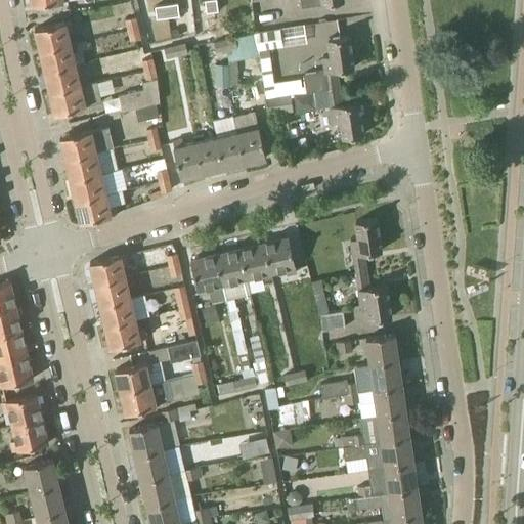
[(217,0),(205,0),(206,0),(207,12),(219,11),(217,0)]
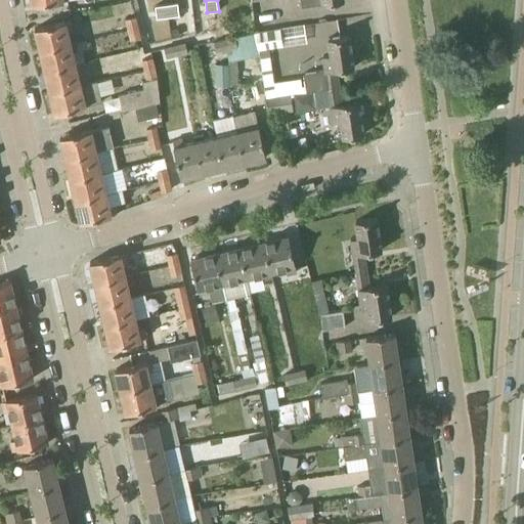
[(178,3),(167,4),(168,17),(180,15),(178,3)]
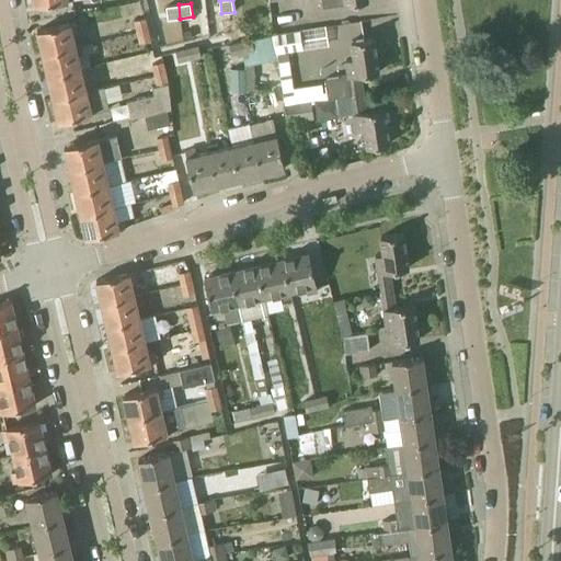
[(168,20),(180,19),(179,4),(167,7),(168,20)]
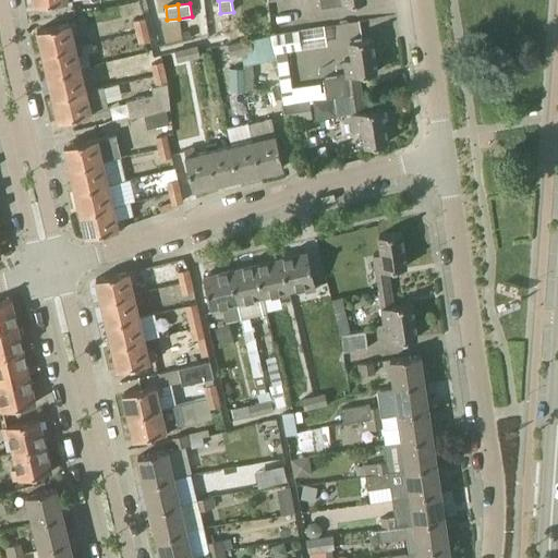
[(136,32),(148,29),(145,19),(133,21),(136,32)]
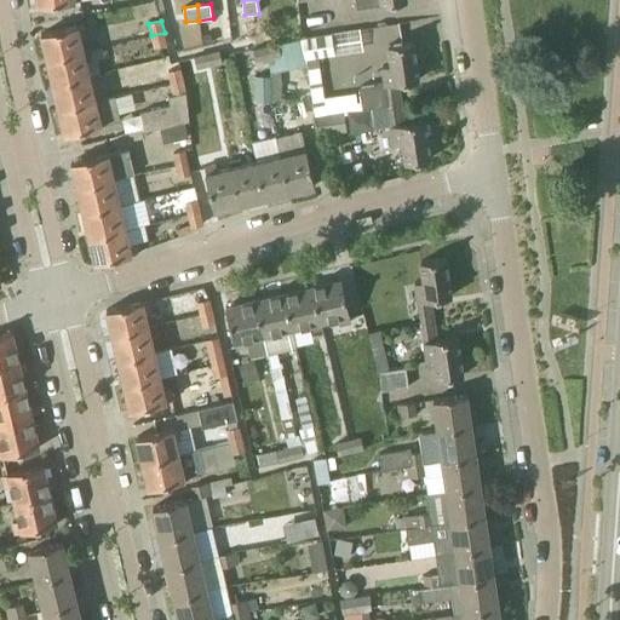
[(47,59),(85,51),(81,36),(87,35),(85,23),(41,34),(47,59)]
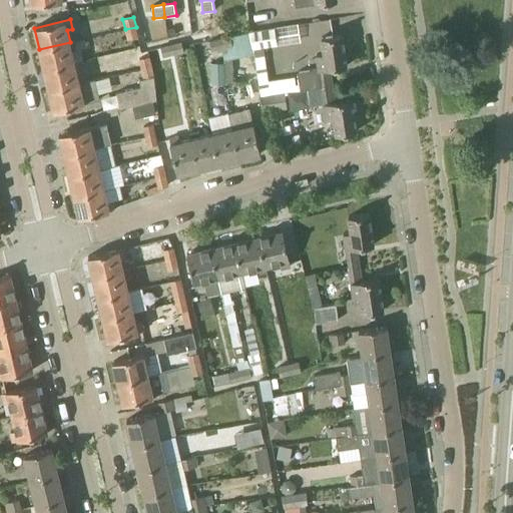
[(221,22),(212,24),(214,34),(224,32),(221,22)]
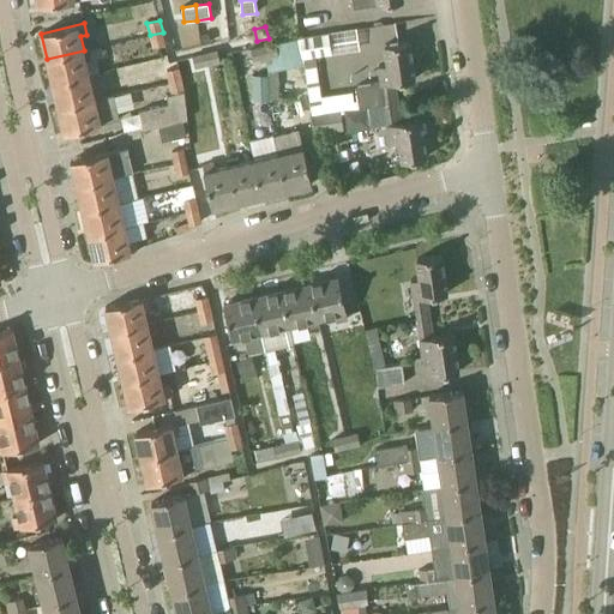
[(163,32),(150,35),(154,47),(166,44),(163,32)]
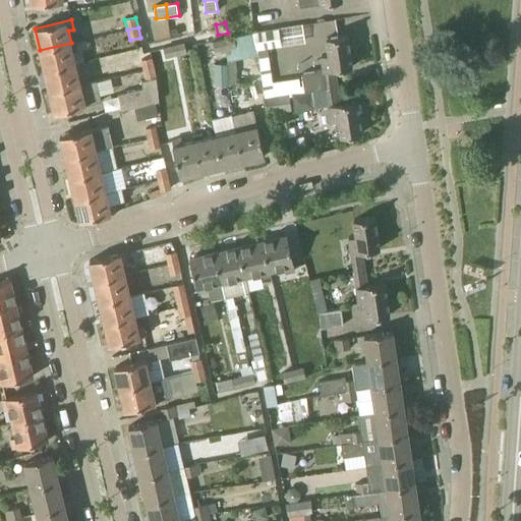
[(273,84),(268,53),(268,49),(282,46),(279,29),(254,32),(258,54),(265,98),(275,97),(273,84)]
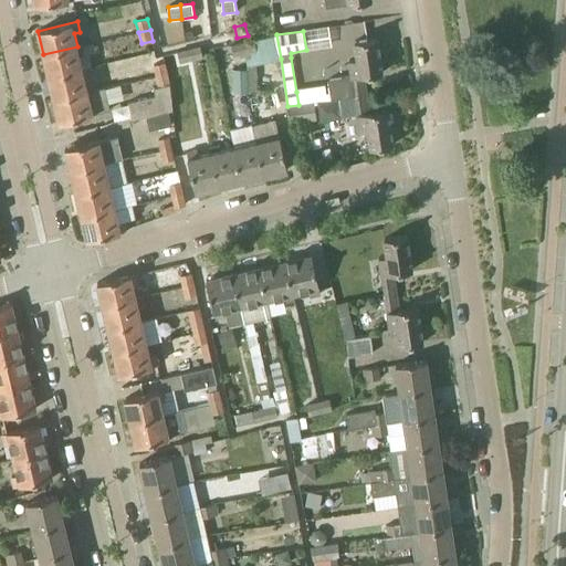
[(341,98),(367,94),(364,75),(383,73),(378,38),(355,41),(357,59),(349,60),(352,76),(328,80),(332,100),(341,98)]
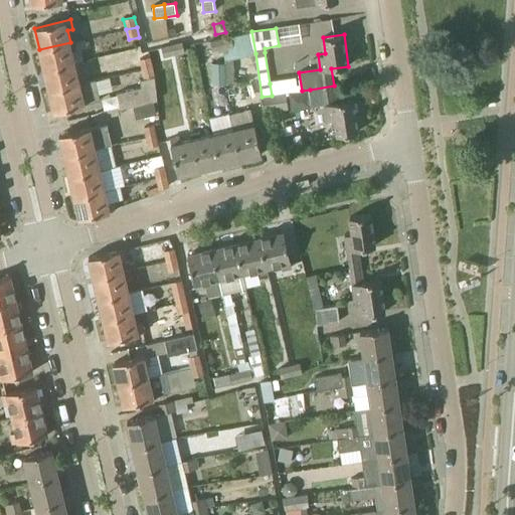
[(220,38),(222,48),(232,46),(231,36),(220,38)]
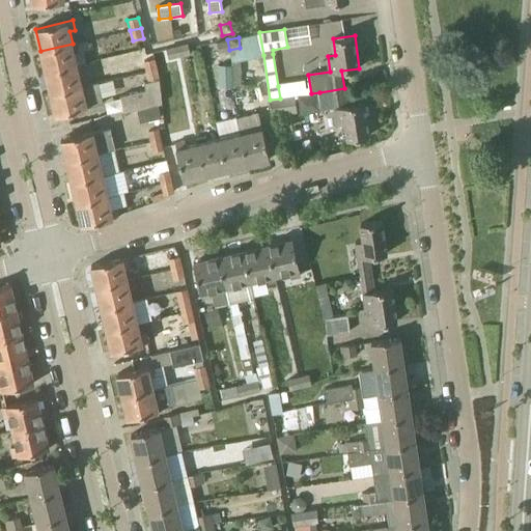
[(228,50),(229,50),(227,39),(217,42),(219,52),(228,50)]
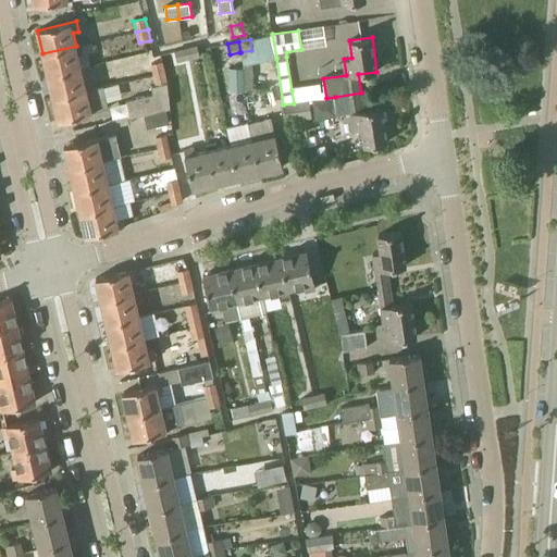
[(48,75),(81,67),(78,56),(84,54),(81,45),(76,46),(42,53),(48,75)]
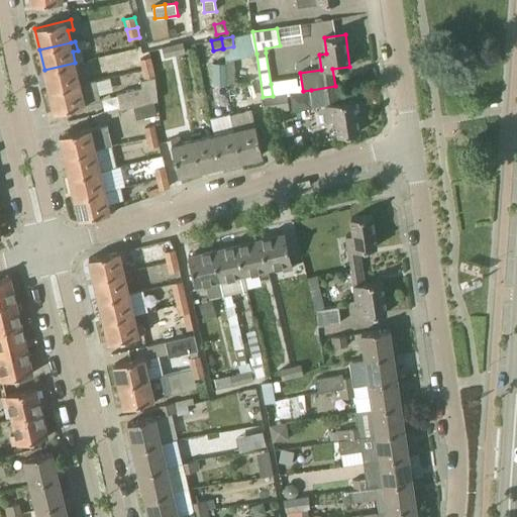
[(173,44),(176,55),(186,53),(183,41),(173,44)]
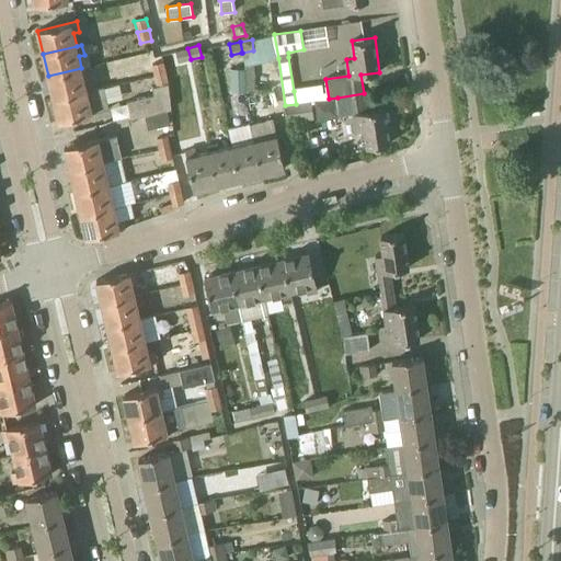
[(180,63),(191,59),(187,48),(176,52),(180,63)]
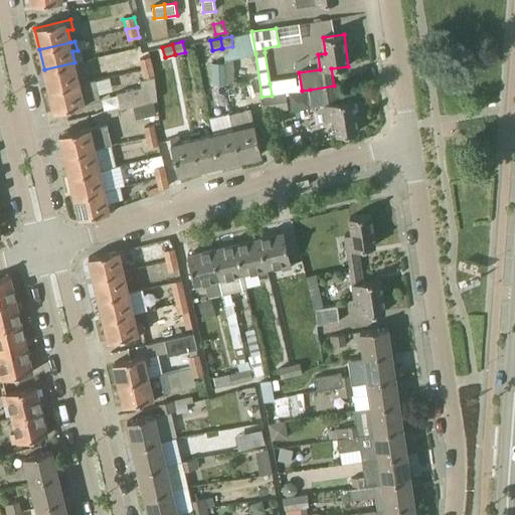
[(142,68),(152,66),(150,57),(140,59),(142,68)]
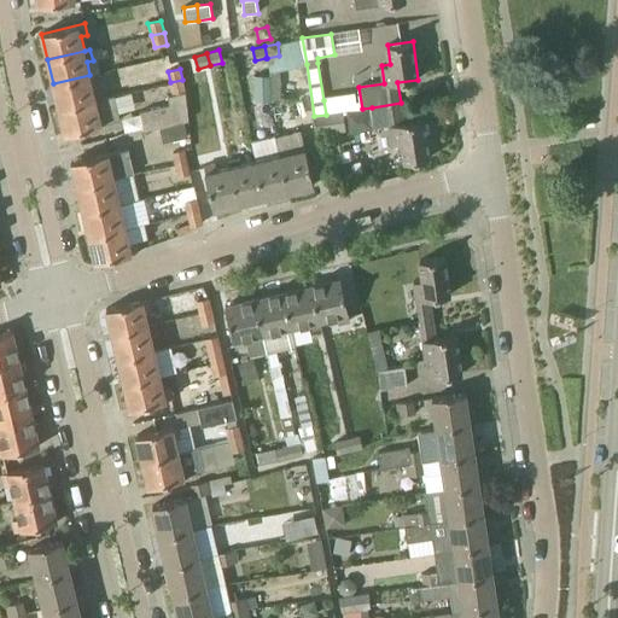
[(272,100),(270,74),(269,74),(255,75),(256,101),(272,100)]
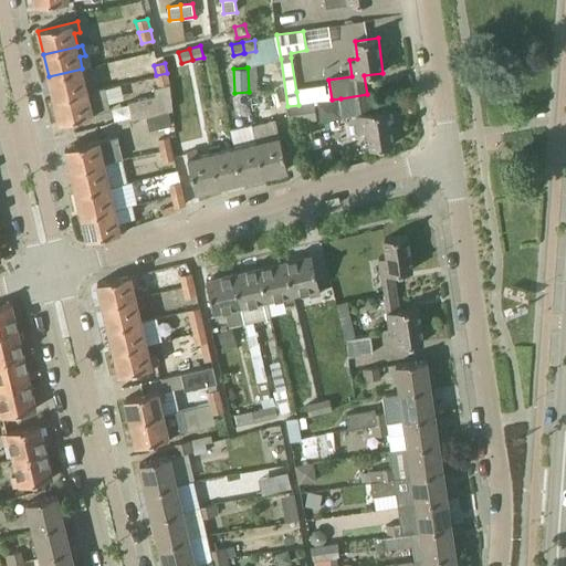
[(54,98),(93,91),(91,81),(85,82),(82,69),(49,76),(54,98)]
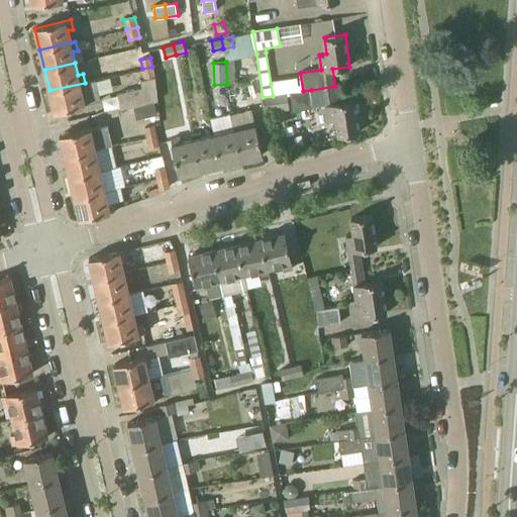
[(120,108),(154,101),(151,85),(157,84),(152,67),(142,69),(146,87),(117,93),(120,108)]
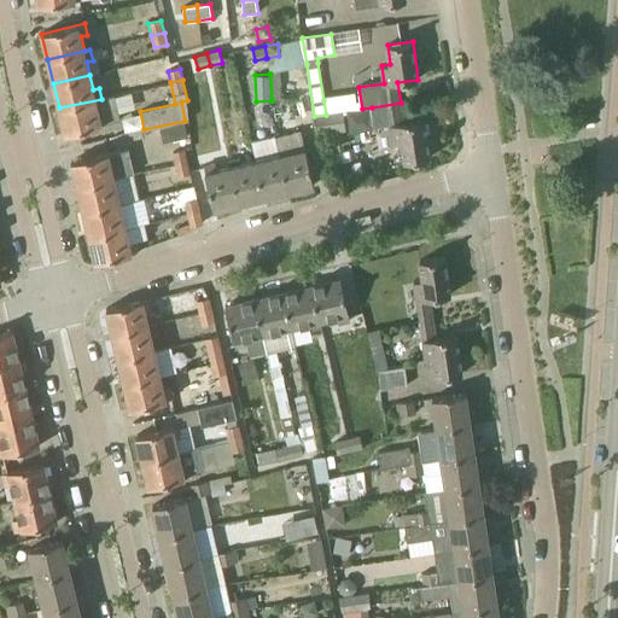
[(65,134),(108,124),(118,122),(112,97),(101,99),(59,108),(65,134)]
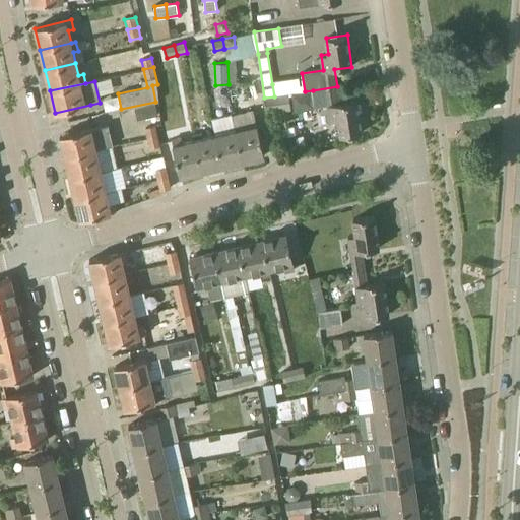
[(339,104),(337,86),(313,90),(316,108),(329,106),(331,121),(338,120),(341,136),(362,133),(358,101),(339,104)]
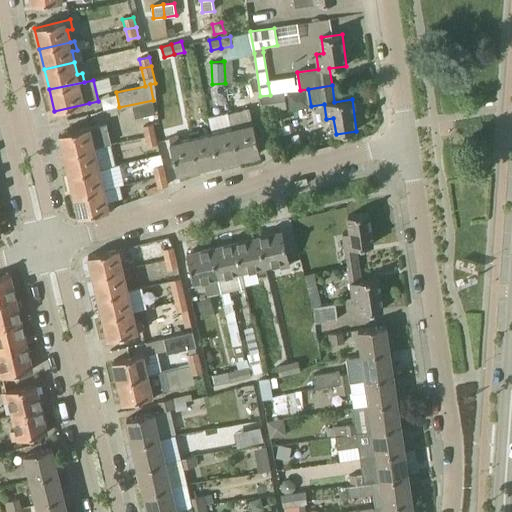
[(270,95),(260,96),(262,112),(287,108),(285,92),(270,95)]
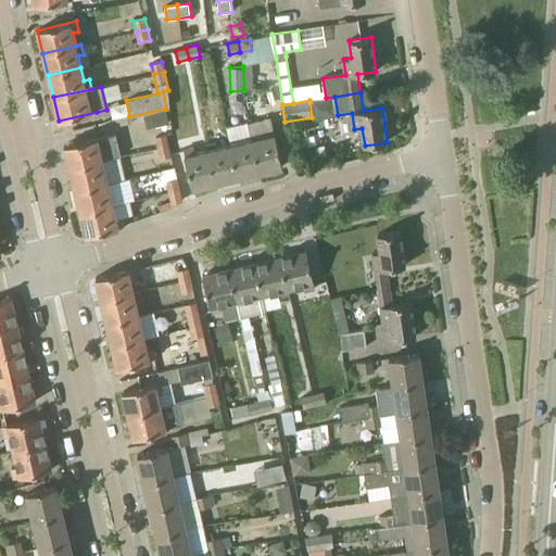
[(283,166),(274,128),(272,117),(249,123),(252,139),(260,172),(283,166)]
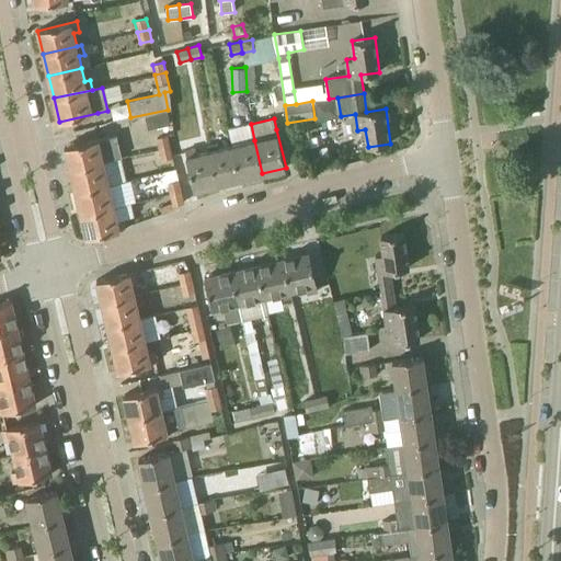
[(171,147),(168,136),(174,135),(172,126),(156,129),(160,149),(171,147)]
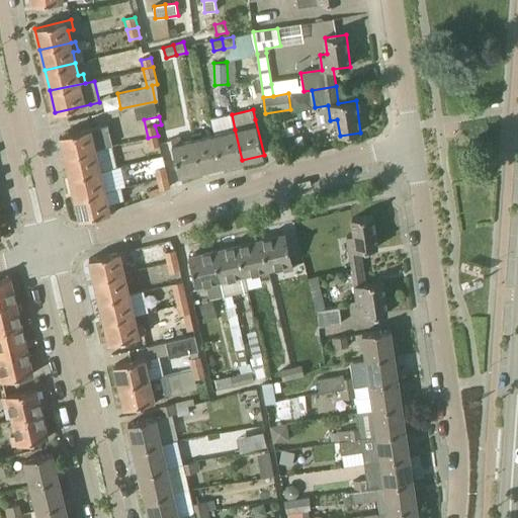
[(60,136),(65,157),(101,149),(111,146),(106,124),(60,136)]
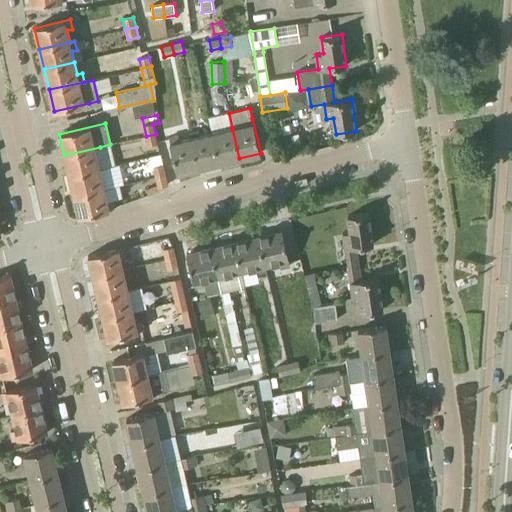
[(239,158),(232,128),(231,129),(230,123),(221,125),(222,131),(212,133),(219,163),(239,158)]
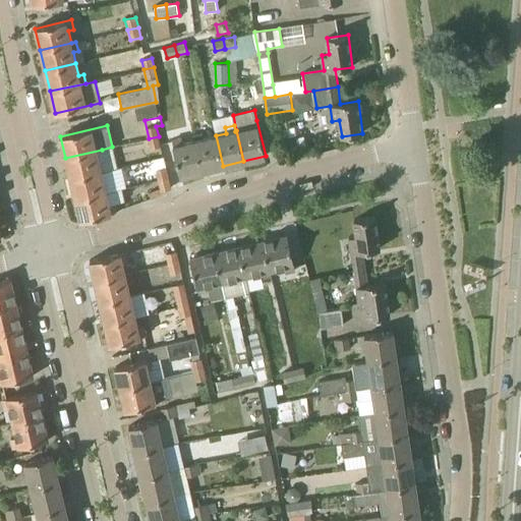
[(195,140),(203,171),(223,166),(216,135),(201,139),(200,133),(192,135),(193,140),(195,140)]
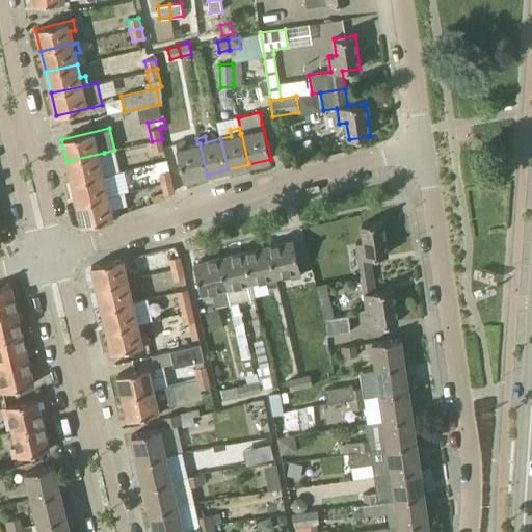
[(162,139),(152,141),(154,152),(164,150),(162,139)]
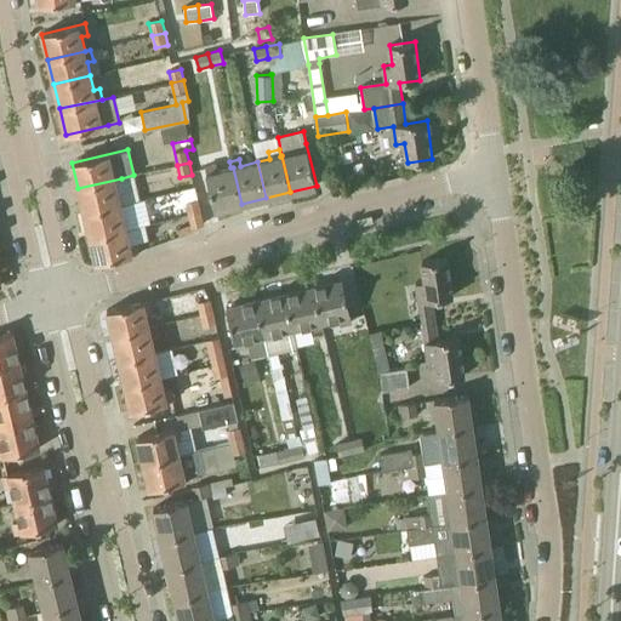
[(216,165),(205,167),(216,210),(241,204),(233,167),(231,167),(218,171),(216,165)]
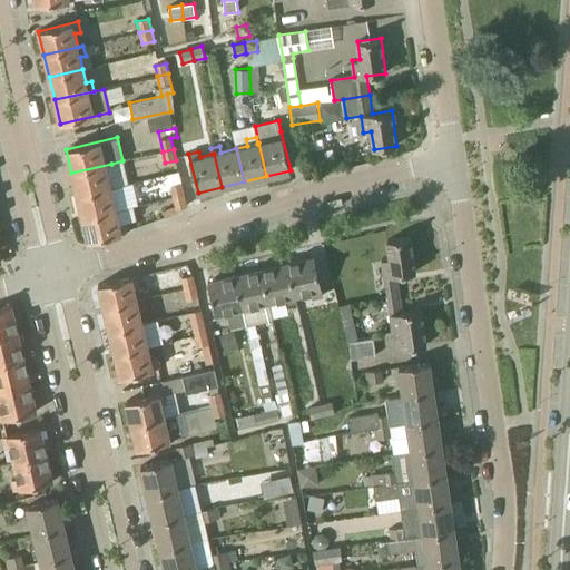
[(71,173),(77,195),(111,187),(108,175),(114,173),(111,164),(71,173)]
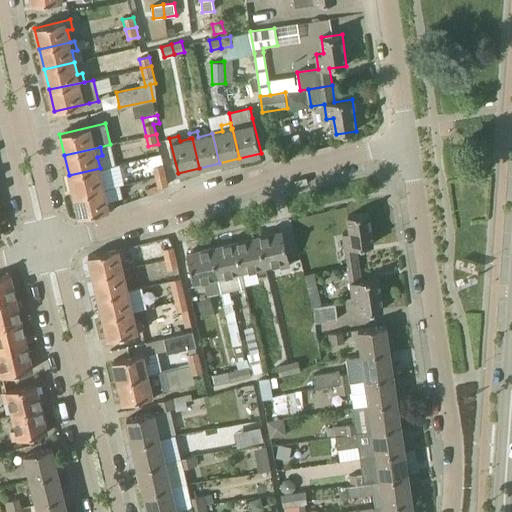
[(156,177),(166,175),(163,165),(154,167),(156,177)]
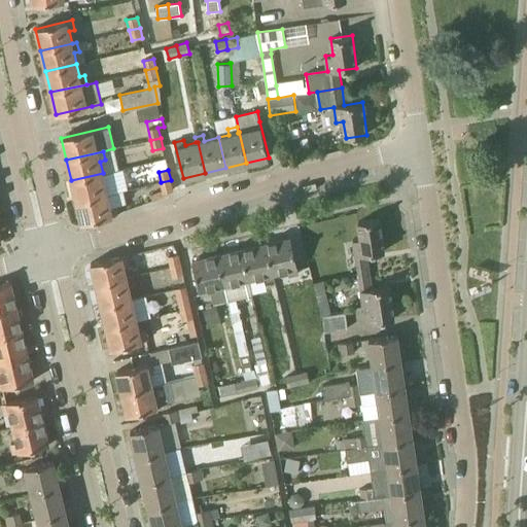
[(103,173),(71,180),(76,202),(112,194),(112,192),(110,184),(106,185),(103,173)]
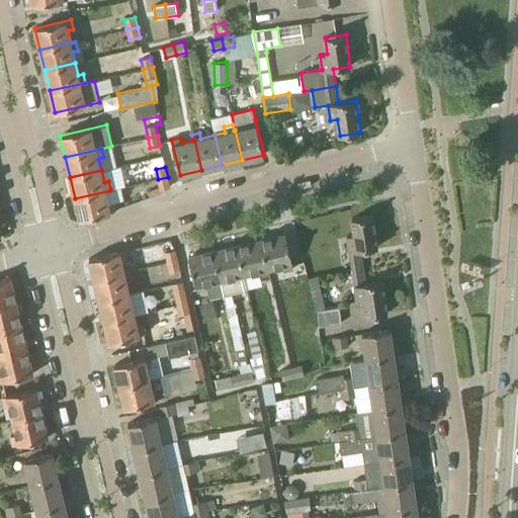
[(160,189),(161,189),(170,187),(168,177),(158,179),(160,189)]
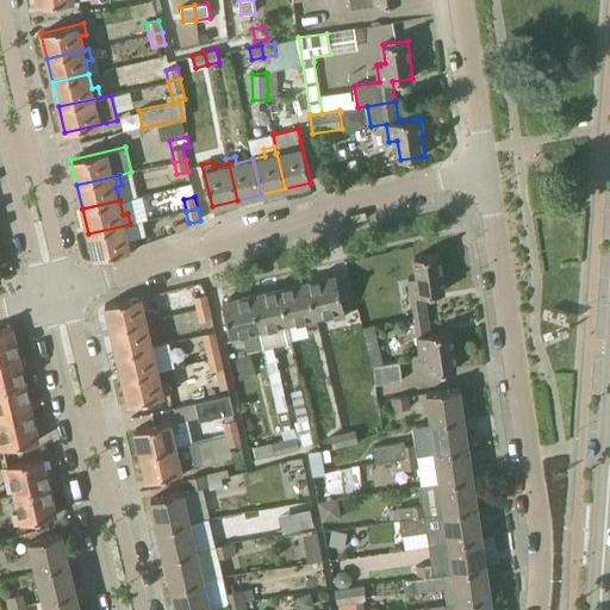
[(136,248),(134,237),(147,235),(143,219),(130,223),(130,224),(88,234),(94,259),(130,250),(130,249),(136,248)]
